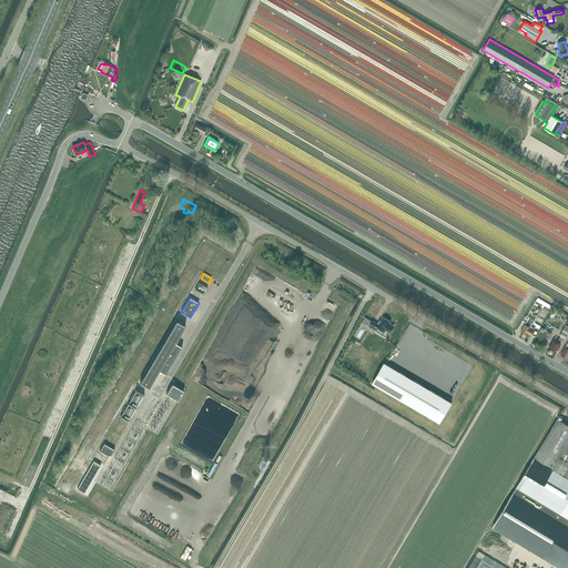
[(538,297),(535,303),(549,312),(553,306),(538,297)]
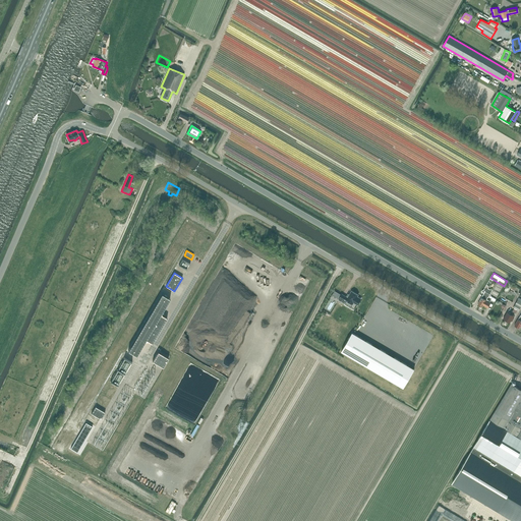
[(488,287),(487,287),(488,286),(486,285),(482,291),(482,290),(481,292),(483,294),(481,297),(477,304),(482,307),(483,305),(487,307),(490,303),(486,300),(487,297),(493,290),(490,289),(487,288),(488,287)]
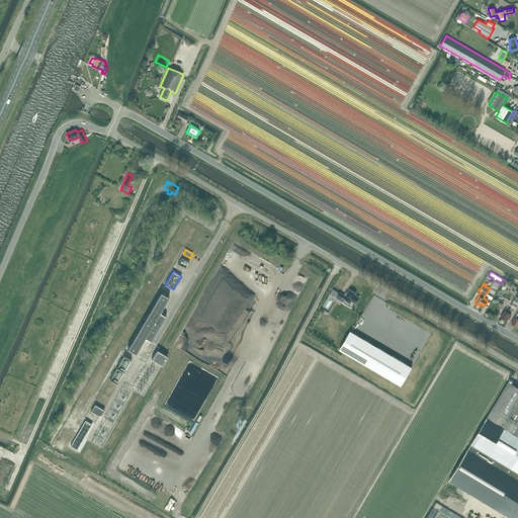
[(340,292),(336,297),(340,299),(343,301),(344,299),(350,303),(351,301),(355,304),(359,296),(355,294),(356,293),(349,289),(347,292),(346,291),(344,294),(340,292)]
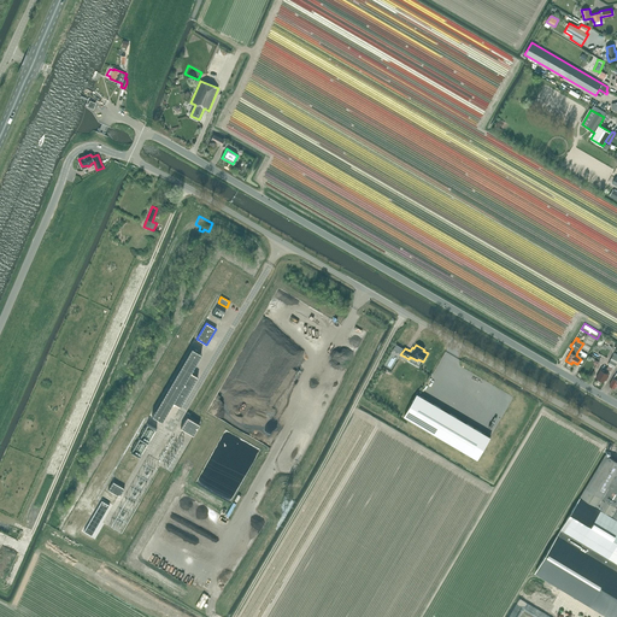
[(152,415),(162,421),(172,403),(180,406),(198,376),(191,371),(201,353),(192,347),(152,415)]
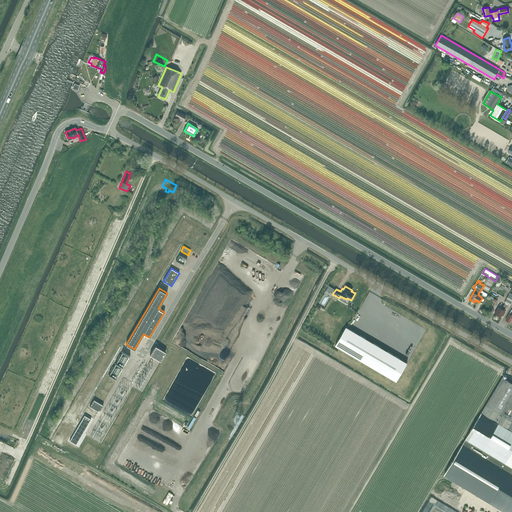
[(511,301),(511,293),(510,293),(504,302),(505,303),(503,306),(507,308),(508,305),(510,305),(511,301)]
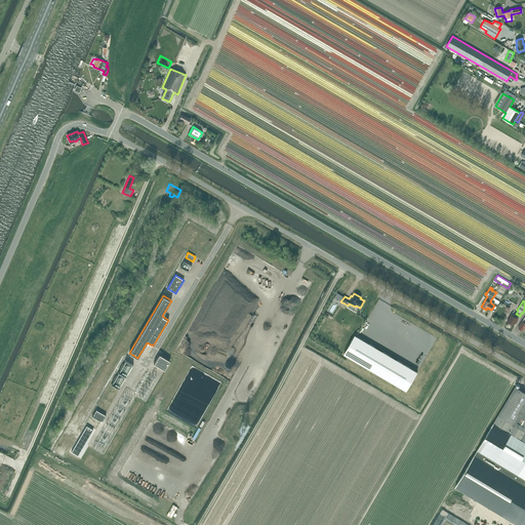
[(511,314),(507,321),(514,325),(515,323),(516,323),(518,320),(517,320),(518,318),(511,314)]
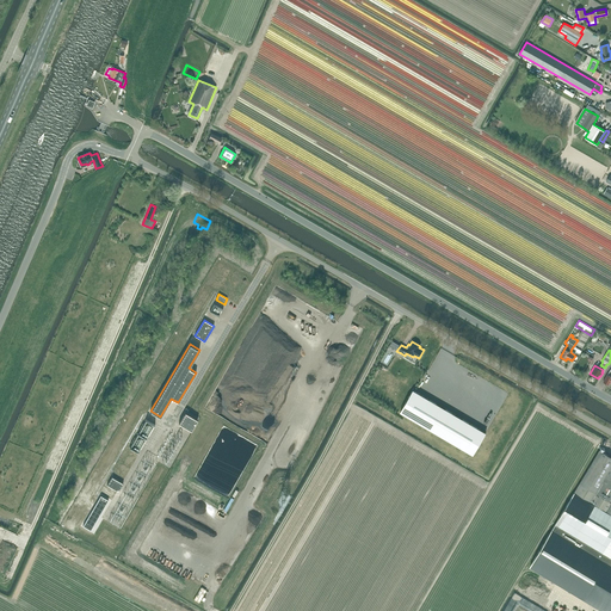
[(413,390),(400,412),(473,455),(486,433),(413,390)]
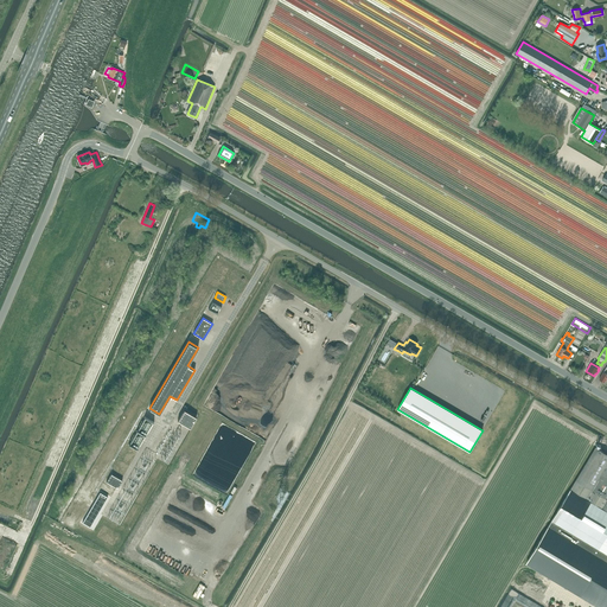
[(190,428),(197,417),(184,409),(178,421),(190,428)]
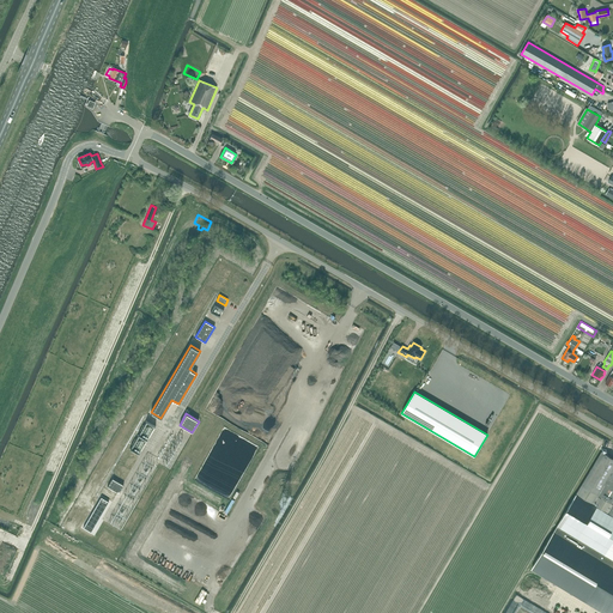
[(147,435),(152,437),(159,425),(155,423),(147,435)]
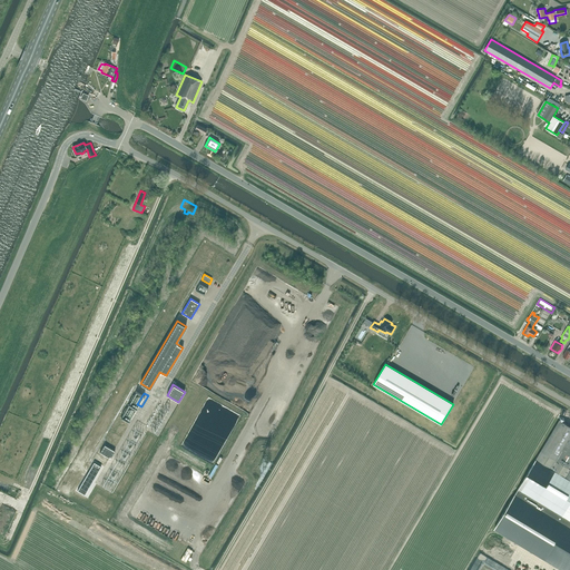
[(569,425),(560,420),(518,489),(569,519),(569,425)]
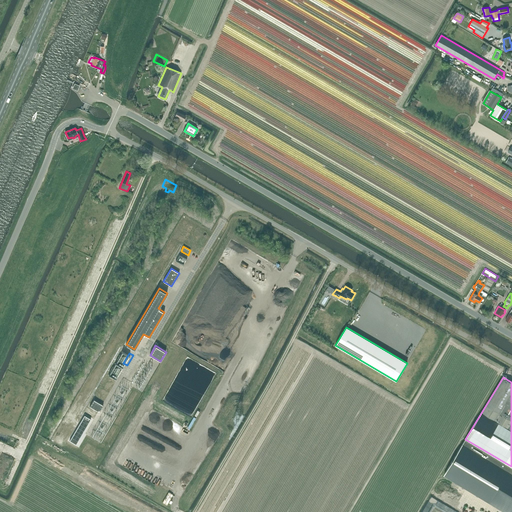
[(223,409),(229,399),(224,397),(219,407),(223,409)]
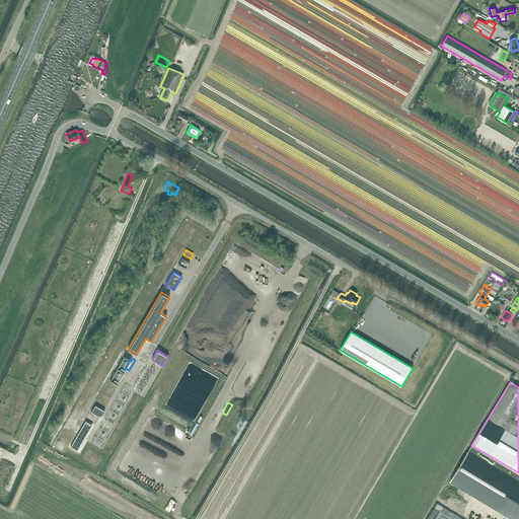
[(100,418),(104,411),(94,404),(90,412),(100,418)]
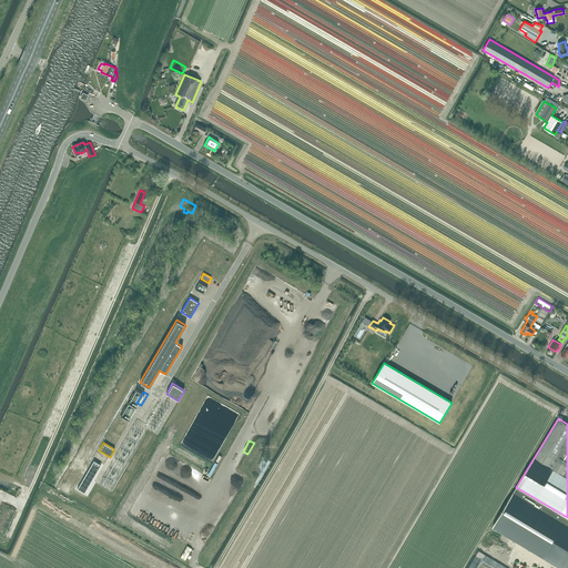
[(236,465),(242,467),(247,455),(242,453),(236,465)]
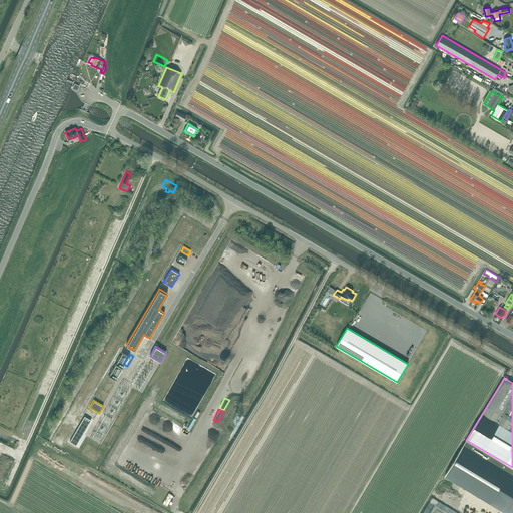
[(84,416),(69,441),(76,445),(91,420),(84,416)]
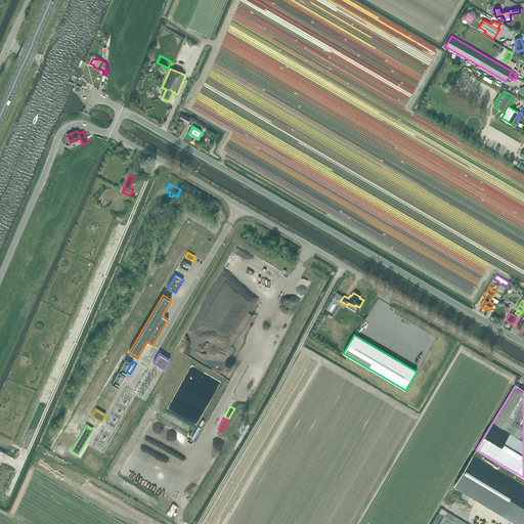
[(523,523),(523,477),(476,449),(454,486),(518,523),(523,523)]
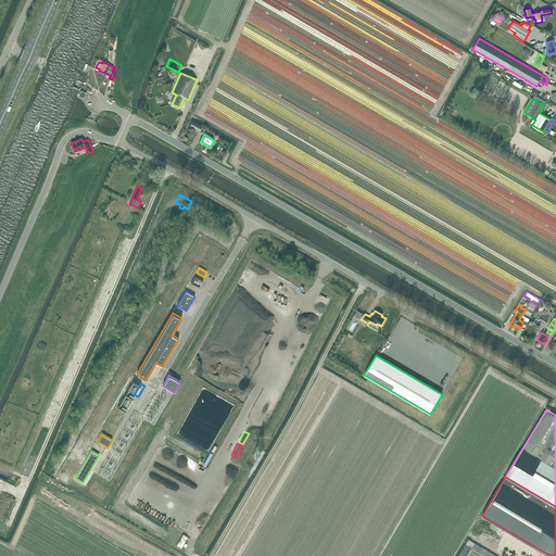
[(181,527),(187,530),(191,522),(186,519),(181,527)]
